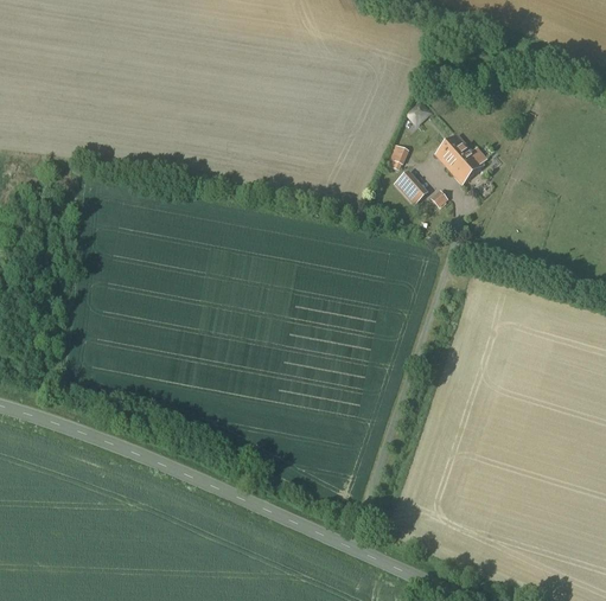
[(524,85),(516,103),(524,107),(533,90),(524,85)]
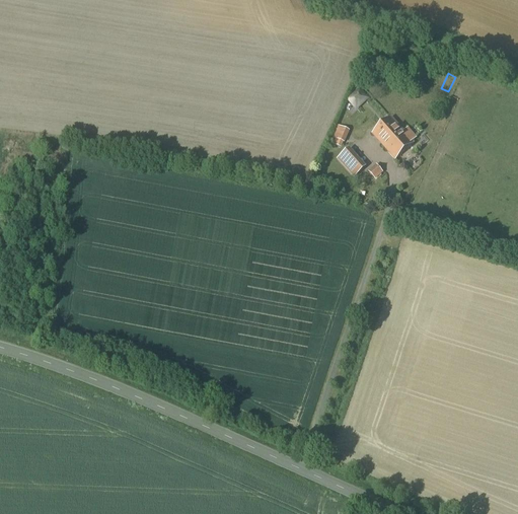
[(402,129),(389,114),(372,129),(395,155),(413,140),(412,138),(416,134),(407,125),(402,129)]
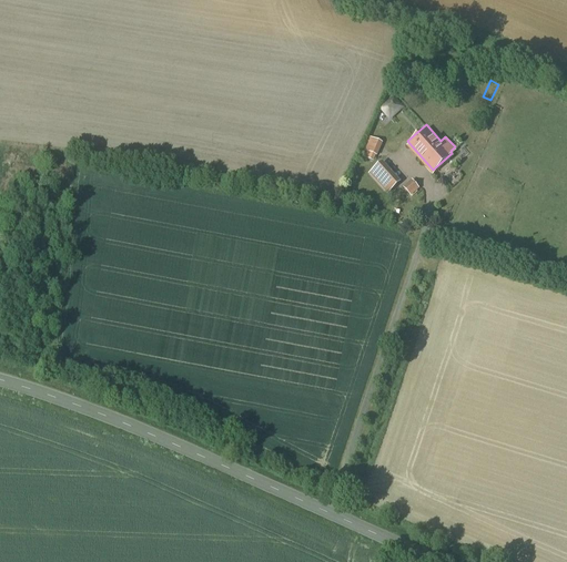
[(378,138),(371,134),(365,146),(366,146),(363,153),(371,155),(378,138)]
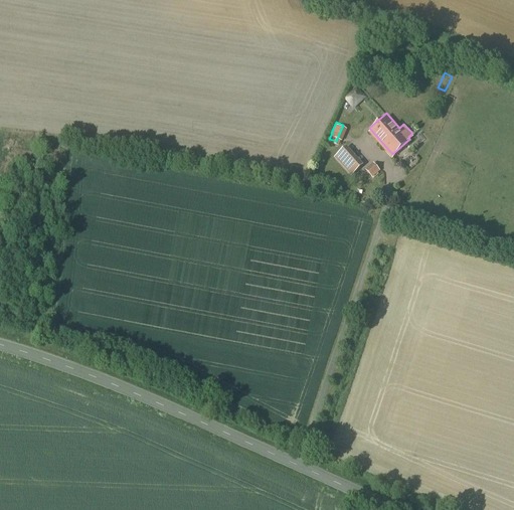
[(359,164),(343,146),(335,153),(351,171),(359,164)]
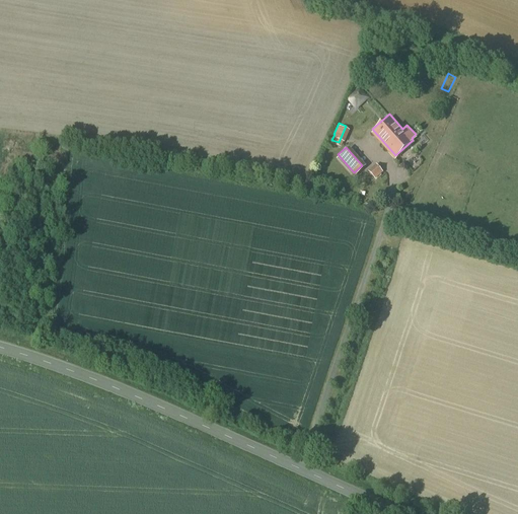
[(376,161),(368,168),(374,174),(381,167),(376,161)]
